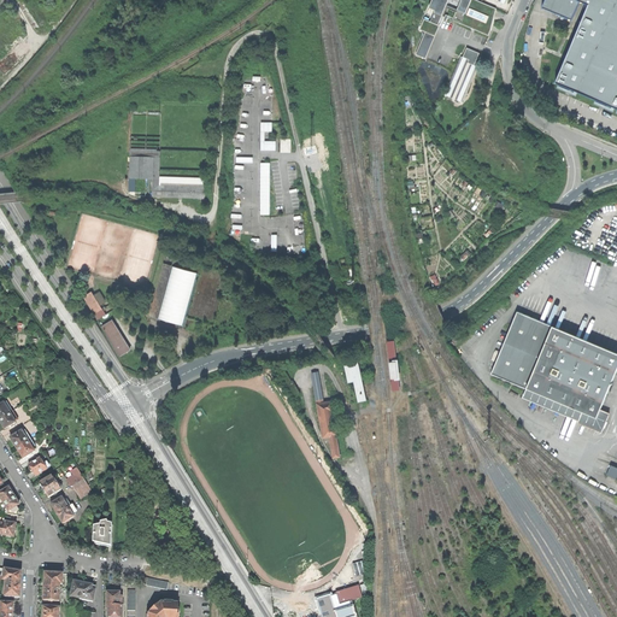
[(434,12),(442,16),(446,5),(448,1),(448,0),(432,0),(429,9),(435,11),(434,12)]
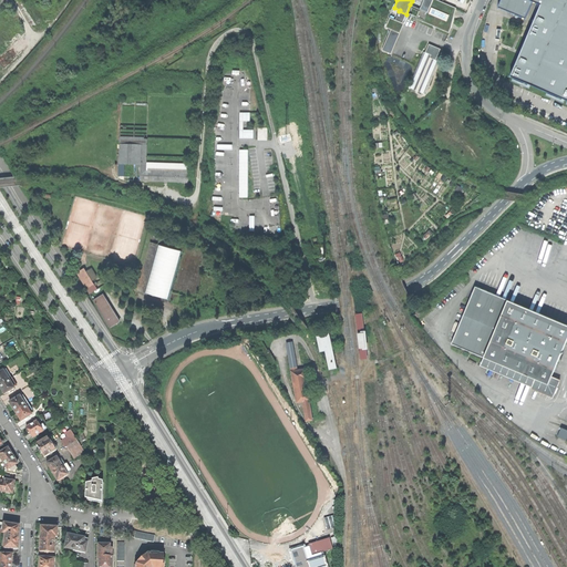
[(410,4),(406,14),(409,16),(408,19),(411,20),(412,17),(446,31),(449,33),(451,28),(447,27),(452,19),(456,8),(436,0),(424,0),(422,6),(421,9),(410,4)]
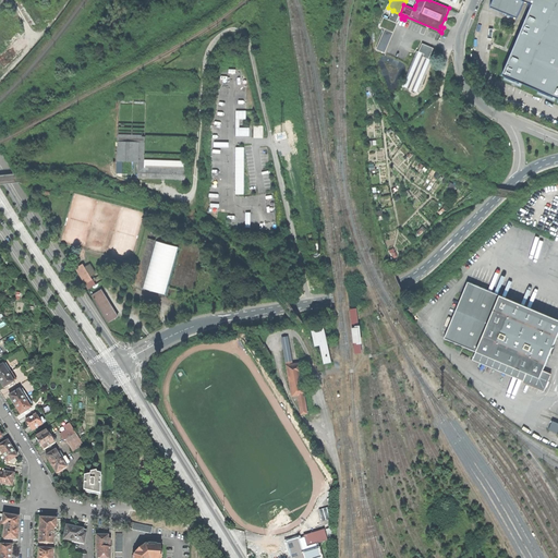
[(557,0),(493,0),(490,8),(518,19),(524,2),(532,4),(525,22),(502,75),(513,80),(524,84),(538,89),(557,97),(557,0)]
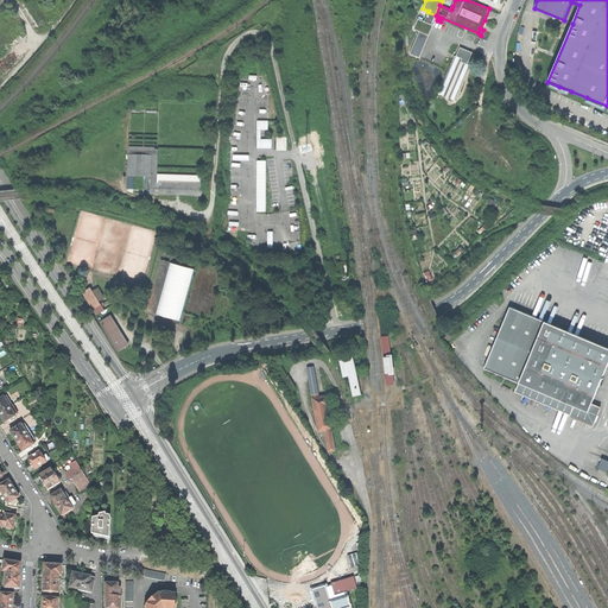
[(431,25),(436,16),(428,12),(424,21),(431,25)]
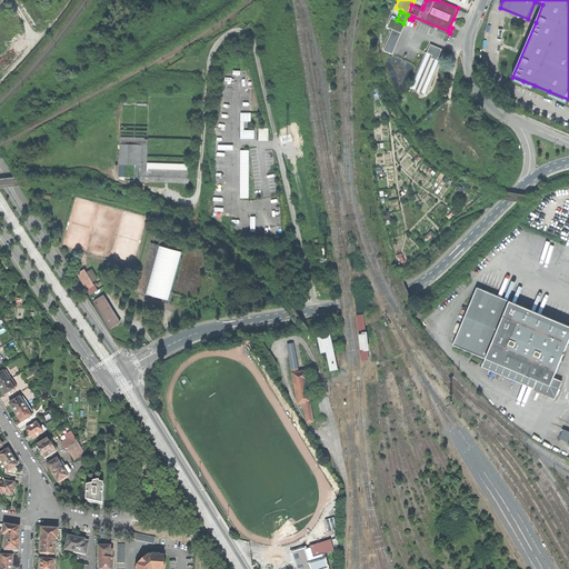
[(387,28),(392,30),(401,33),(406,23),(403,23),(397,20),(391,18),(387,28)]
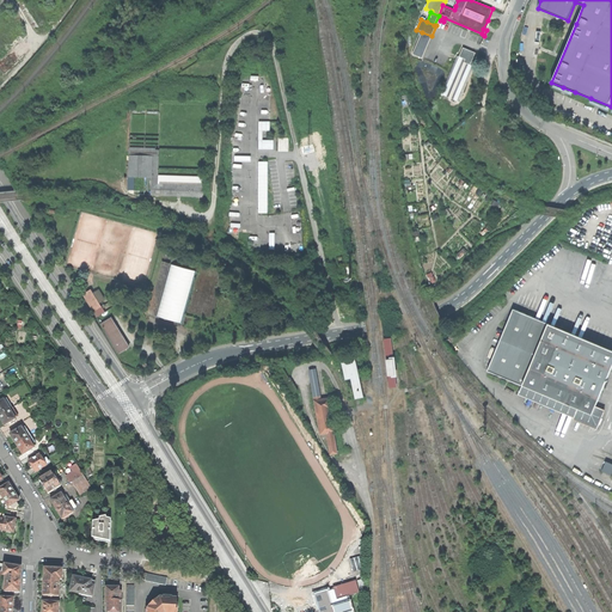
[(422,59),(432,36),(422,32),(412,54),(422,59)]
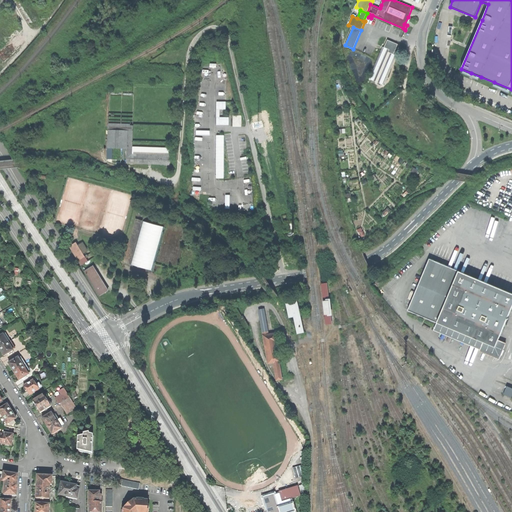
[(387,40),(370,79),(382,85),(395,55),(393,54),(398,44),(387,40)]
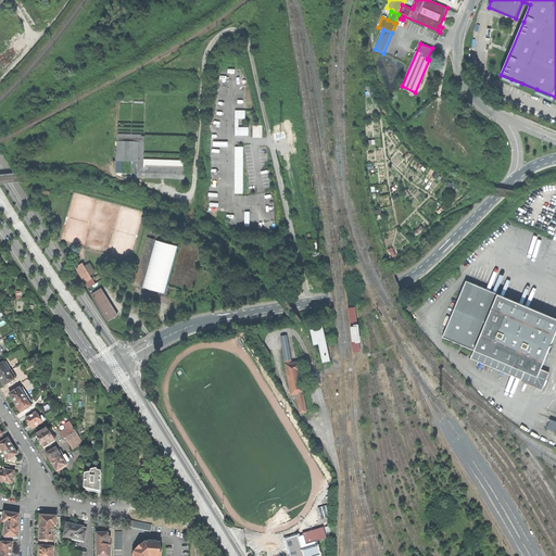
[(236,136),(249,136),(249,127),(238,127),(239,119),(245,118),(245,111),(236,111),(236,136)]
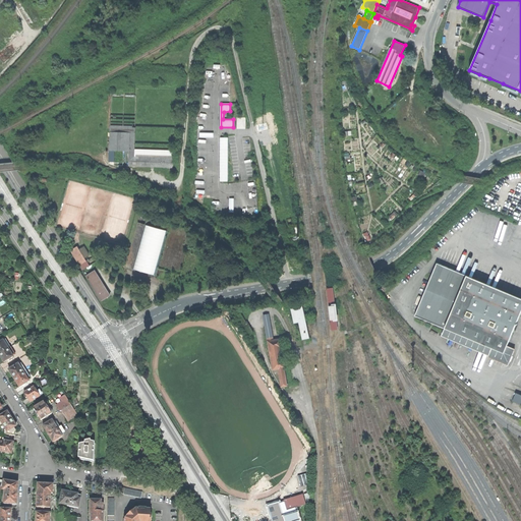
[(128,166),(173,167),(173,153),(134,151),(135,126),(110,125),(110,143),(129,145),(128,166)]
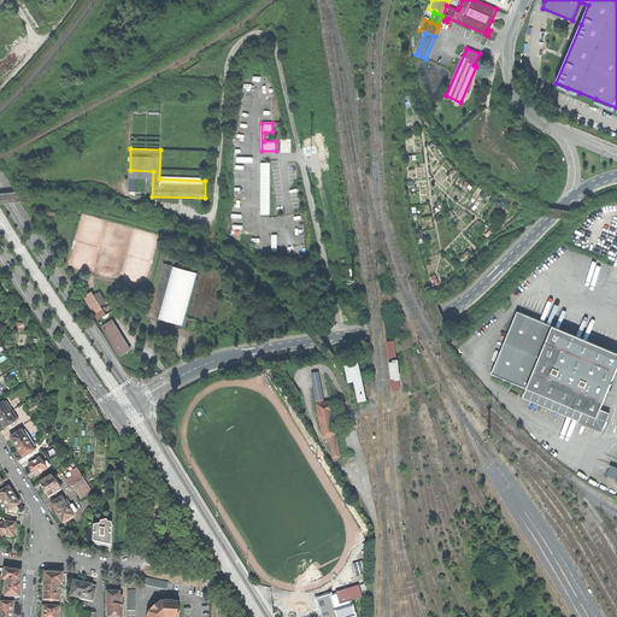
[(468,250),(460,257),(464,260),(468,257),(471,254),(468,250)]
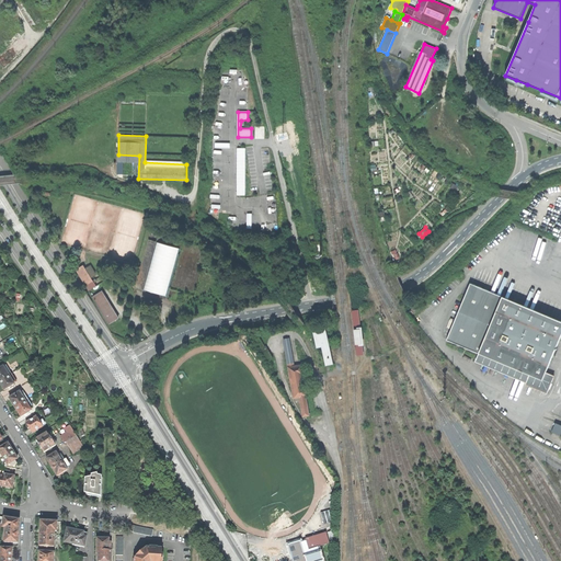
[(169,296),(180,247),(158,241),(146,290),(169,296)]
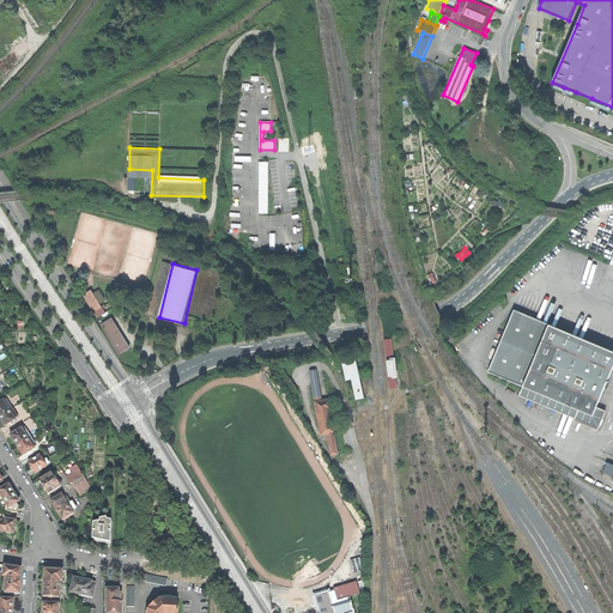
[(91,290),(84,295),(97,317),(105,313),(99,303),(93,295),(91,290)]
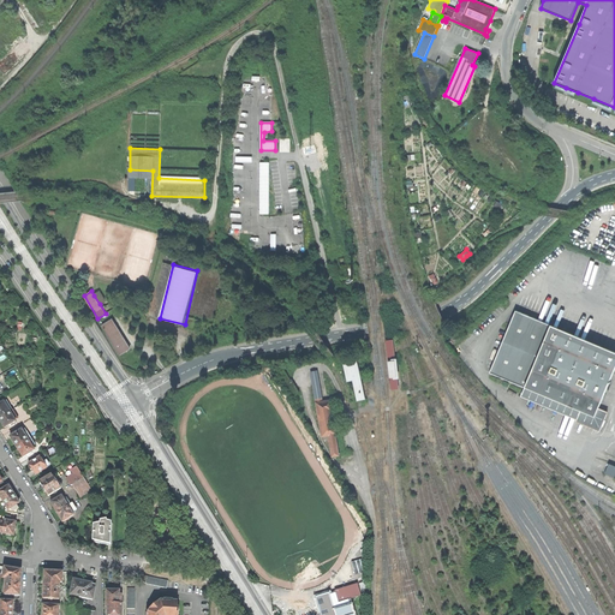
[(100,292),(94,296),(100,304),(105,300),(100,292)]
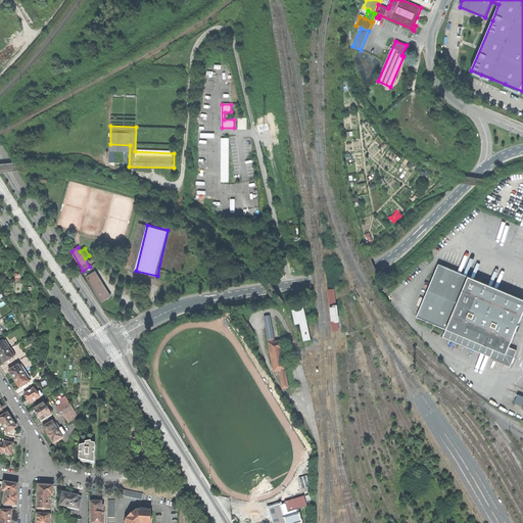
[(522,299),(467,277),(437,264),(415,317),(445,329),(493,349),(491,354),(489,359),(510,367),(517,350),(509,347),(522,314),(522,299)]
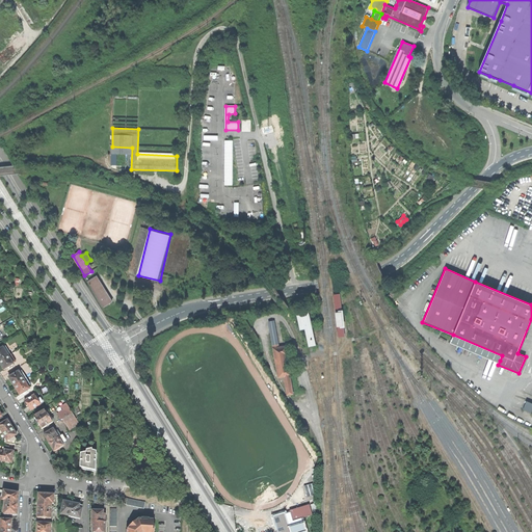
[(96,275),(87,281),(103,306),(111,301),(108,296),(96,275)]
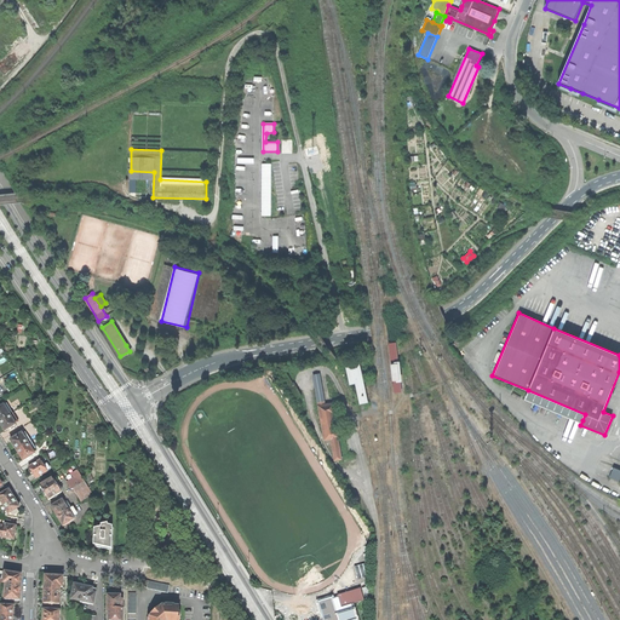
[(395,392),(401,392),(396,343),(390,344),(395,392)]
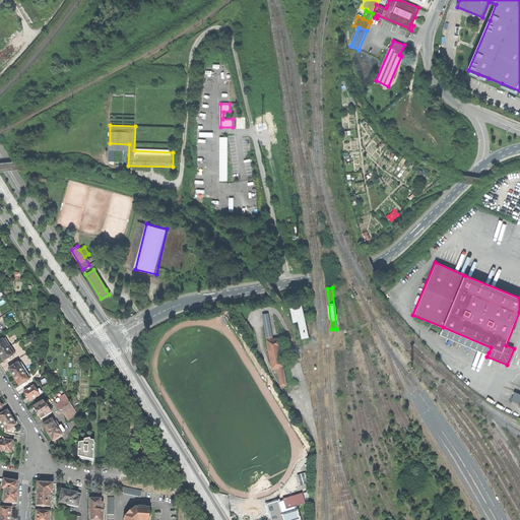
[(303,338),(308,337),(301,304),(290,306),(295,322),(299,321),(303,338)]
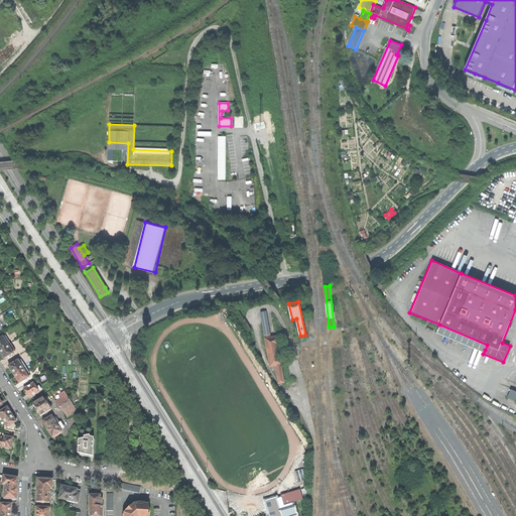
[(261,312),(265,338),(270,337),(266,311),(261,312)]
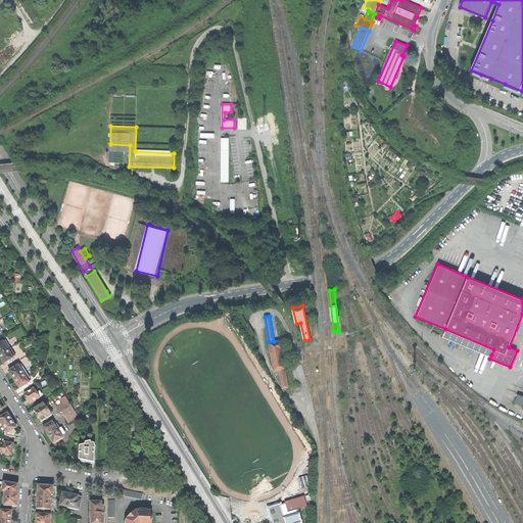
[(443,335),(491,354),(493,349),(445,329),(443,335)]
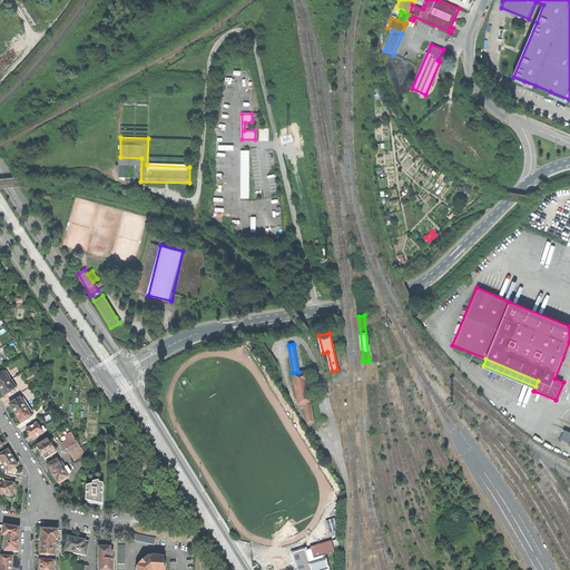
[(307,423),(314,422),(311,402),(312,402),(310,394),(306,380),(307,380),(306,371),(298,372),(293,373),(298,404),(304,403),(307,423)]
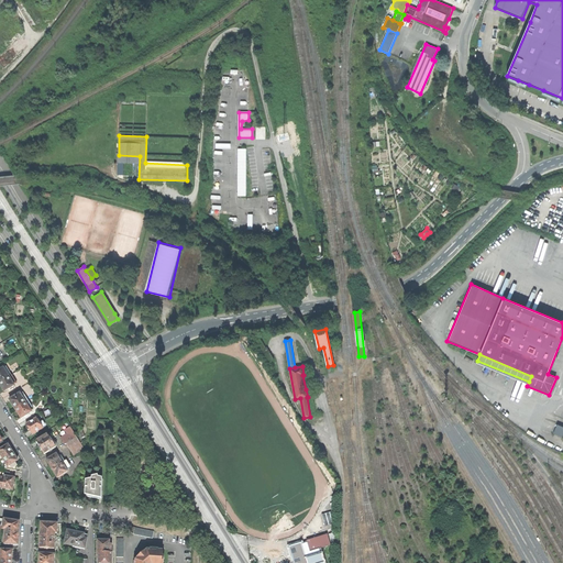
[(0,382),(9,377),(6,371),(3,368),(0,370),(0,382)]
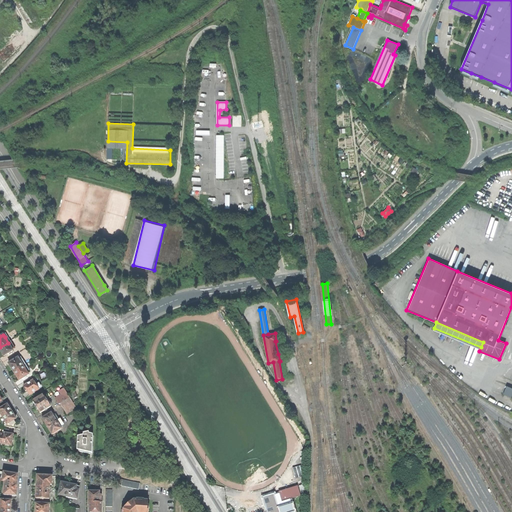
[(13,350),(11,348),(8,343),(0,347),(0,349),(1,352),(4,356),(13,350)]
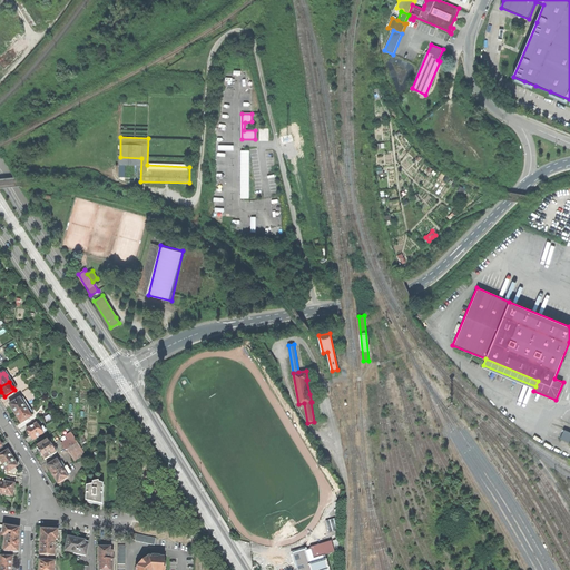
[(16,414),(26,408),(22,401),(20,399),(10,404),(12,410),(16,414)]
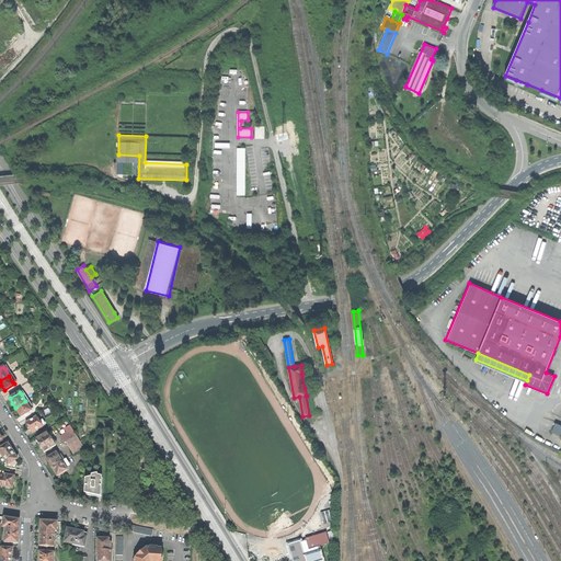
[(30,408),(25,401),(15,408),(19,412),(21,416),(32,411),(30,408)]
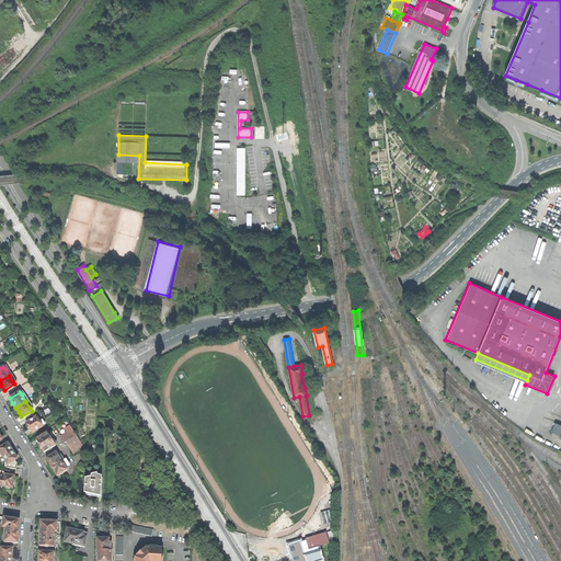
[(43,426),(42,425),(39,422),(36,416),(26,423),(26,424),(26,425),(26,426),(26,427),(27,427),(29,428),(30,427),(31,430),(32,433),(43,426)]
